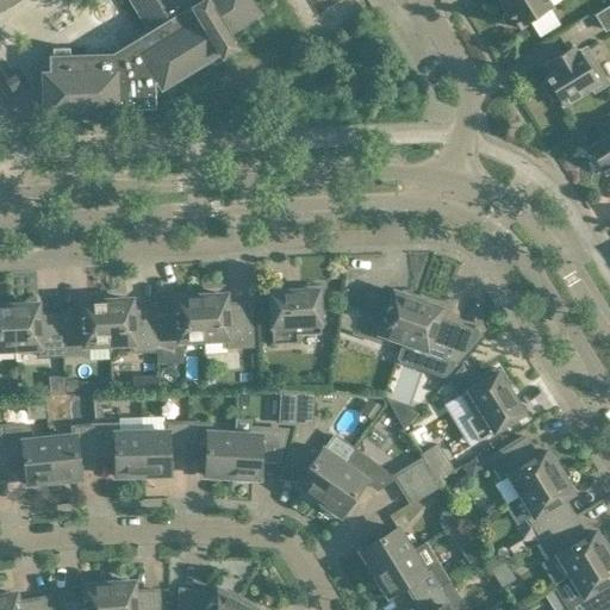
[(259,13),(249,0),(0,0),(0,8),(13,0),(132,0),(153,32),(116,55),(103,56),(103,57),(69,57),(69,48),(53,48),(53,74),(44,74),(45,113),(117,111),(117,109),(155,107),(155,82),(157,80),(162,86),(221,50),(223,54),(235,47),(226,32),(259,13)]
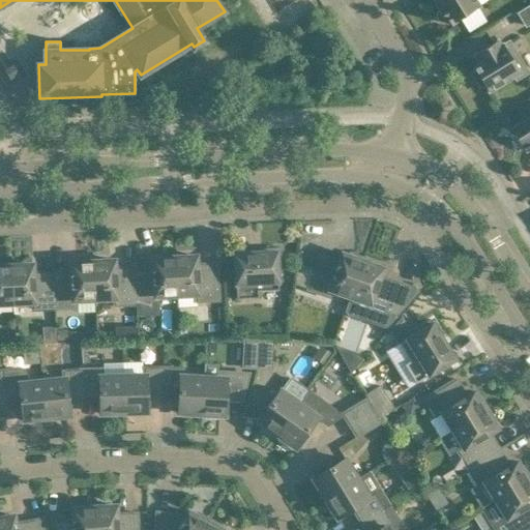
[(436,0),(439,5),(437,6),(439,9),(437,10),(436,12),(436,15),(436,18),(437,19),(439,21),(441,22),(444,22),(446,21),(447,20),(450,24),(453,22),(478,6),(474,0),(436,0)]
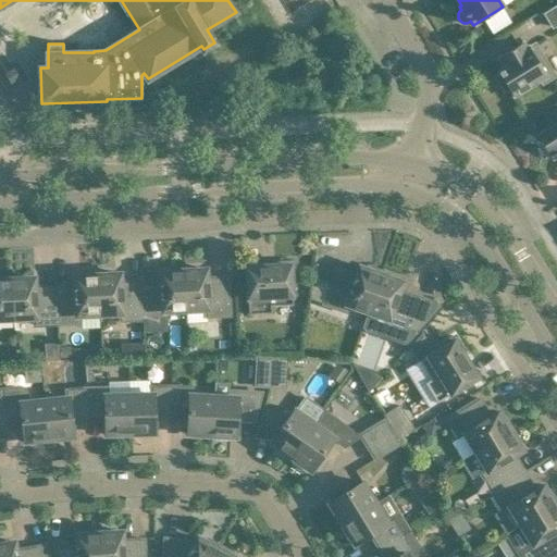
[(556,23),(556,5),(545,13),(553,26),(556,23)]
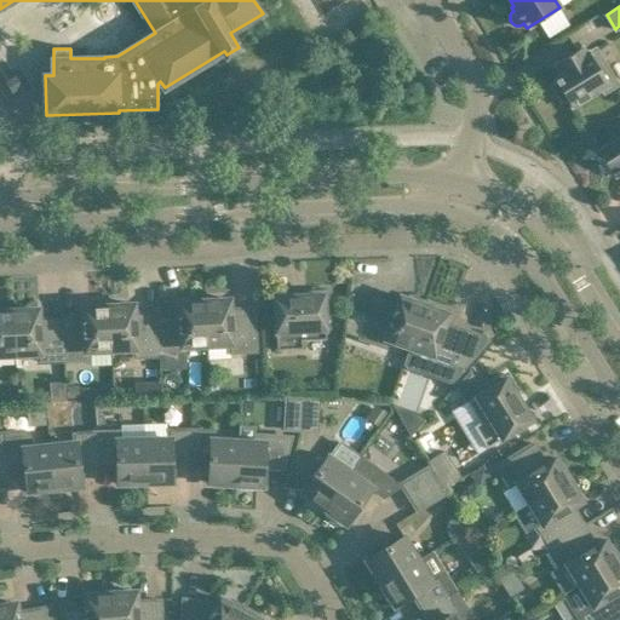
[(581,47),(577,50),(556,63),(563,74),(555,79),(557,82),(552,85),(562,101),(567,98),(572,105),(586,97),(591,93),(592,93),(601,87),(604,92),(618,84),(596,49),(585,55),(581,47)]
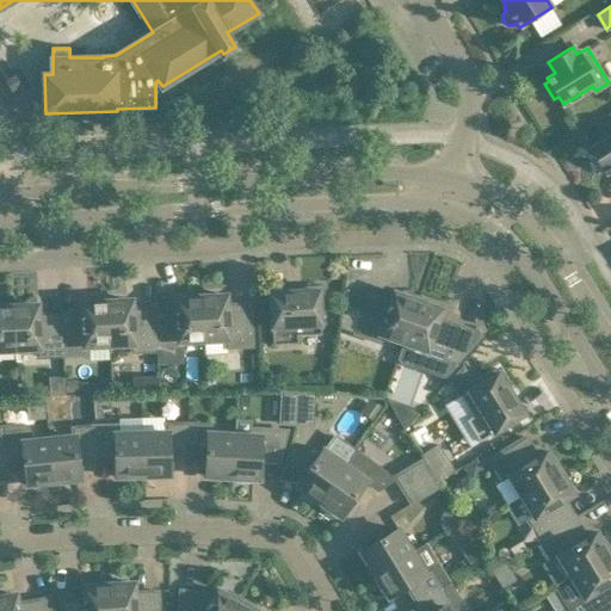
[(610,135),(610,136),(591,148),(593,154),(592,160),(598,168),(604,170),(605,173),(610,170),(610,135)]
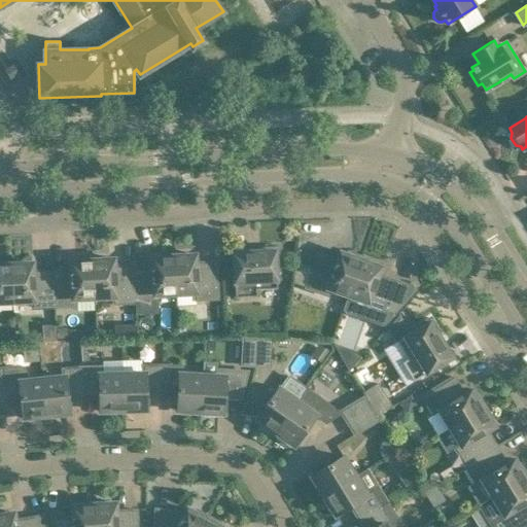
[(261,250),(252,251),(233,252),(235,281),(236,296),(257,295),(256,289),(277,288),(276,264),(278,264),(277,247),(261,248),(261,250)]
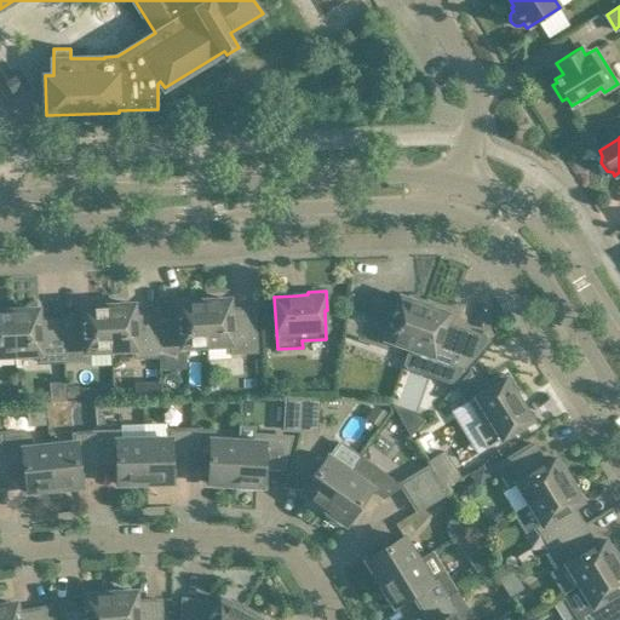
[(409,346),(425,302),(411,297),(411,299),(400,296),(396,305),(374,298),(361,338),(385,346),(388,339),(409,346)]
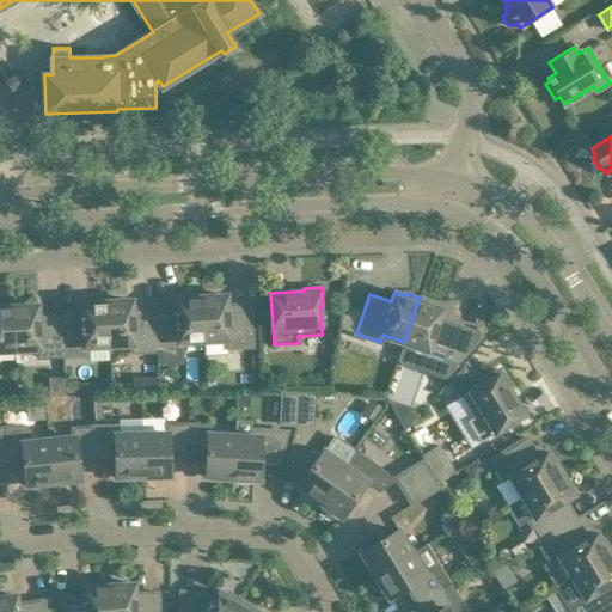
[(227,295),(216,295),(216,293),(202,294),(204,341),(227,340),(227,347),(252,346),(250,304),(227,305),(227,295)]
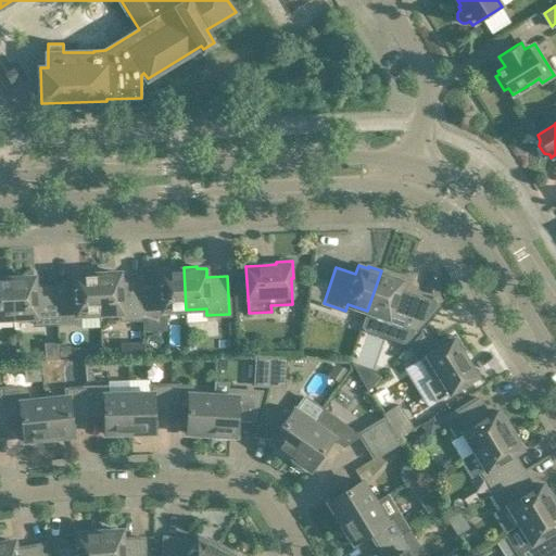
[(167,323),(166,311),(186,310),(184,267),(169,267),(169,269),(160,270),(161,279),(141,280),(143,318),(143,331),(167,330),(167,323)]
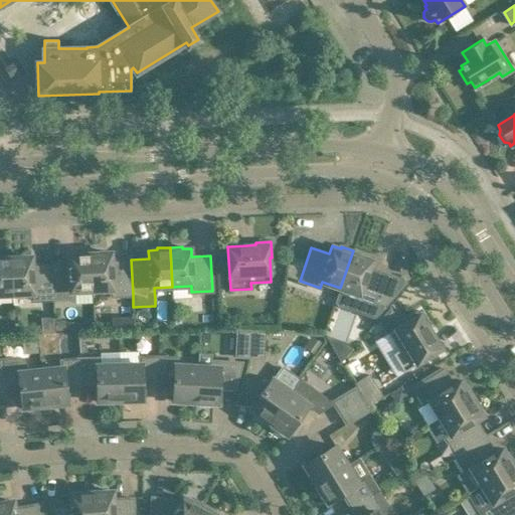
[(133,295),(131,260),(112,261),(112,252),(103,252),(103,250),(91,251),(93,291),(112,290),(112,296),(133,295)]
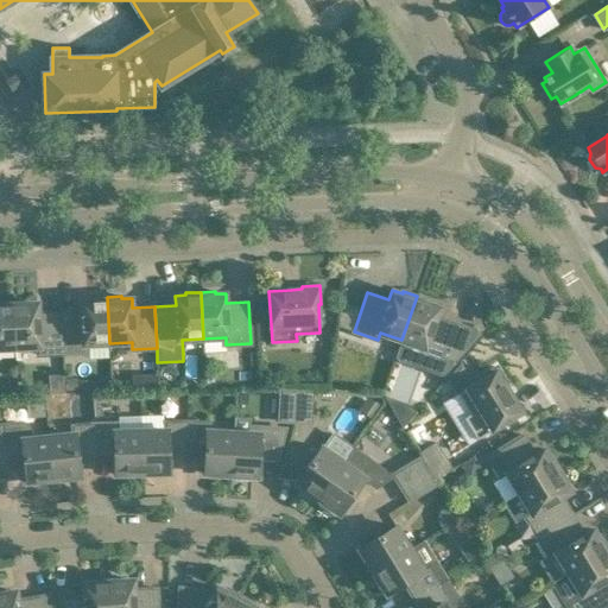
[(455,360),(479,334),(473,329),(436,317),(439,306),(430,304),(431,301),(417,296),(401,340),(403,340),(396,359),(413,365),(424,354),(442,360),(443,355),(455,360)]
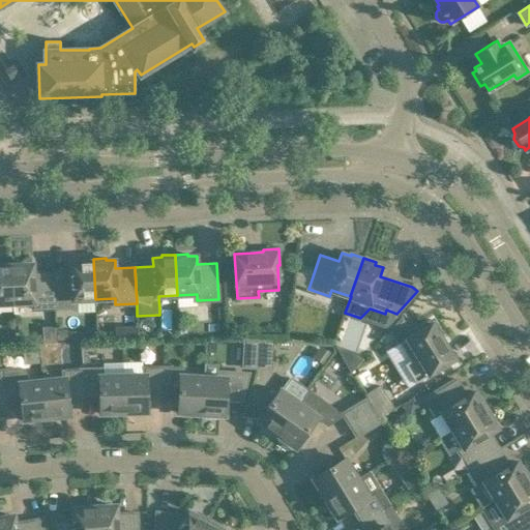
[(95,299),(93,259),(80,259),(80,262),(70,262),(71,270),(53,271),(54,307),(76,306),(76,300),(95,299)]
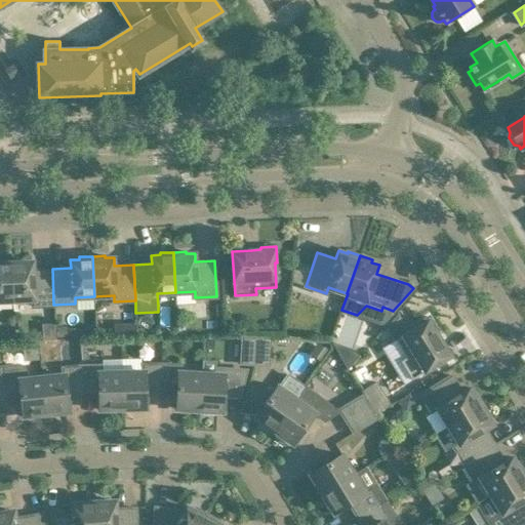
[(53,305),(52,269),(33,270),(33,261),(24,261),(24,259),(10,260),(13,300),(33,299),(33,306),(53,305)]
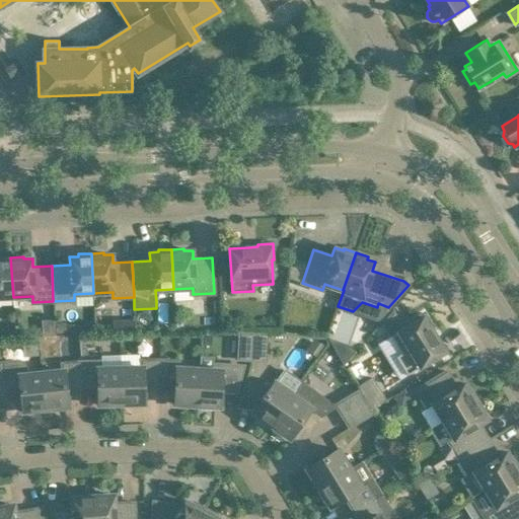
[(0,297),(13,297),(10,257),(0,257),(0,297)]
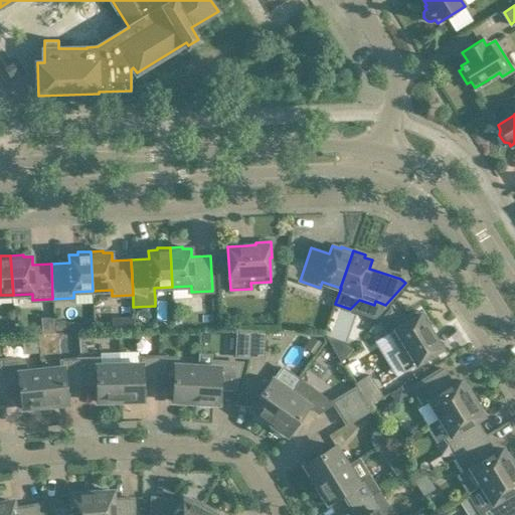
[(391,307),(379,321),(385,331),(400,321),(391,307)]
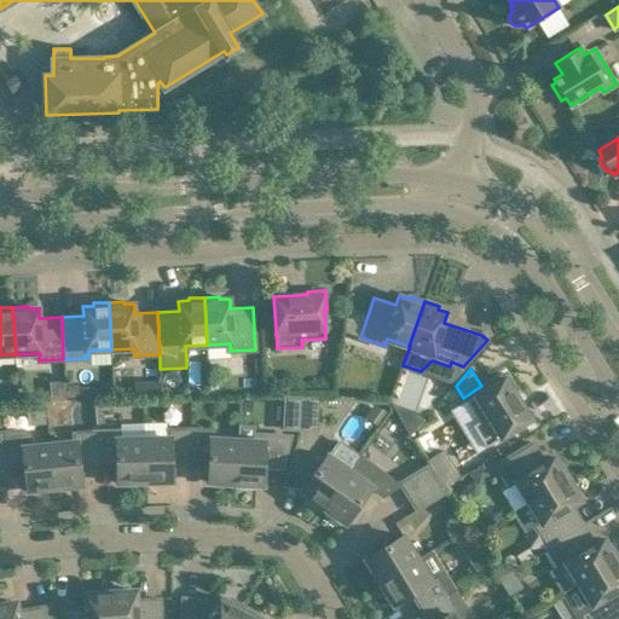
[(498,439),(531,420),(513,391),(515,389),(505,374),(490,383),(491,386),(467,400),(479,420),(472,423),(485,444),(497,437),(498,439)]
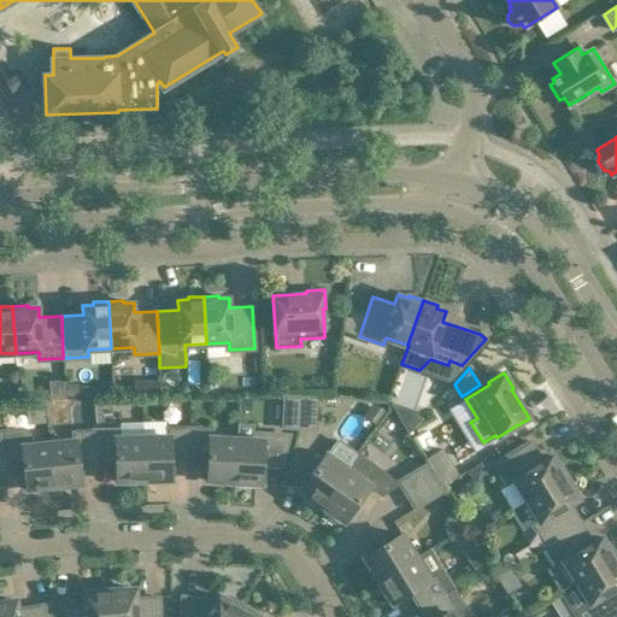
[(299,428),(301,397),(286,397),(283,427),(299,428)]
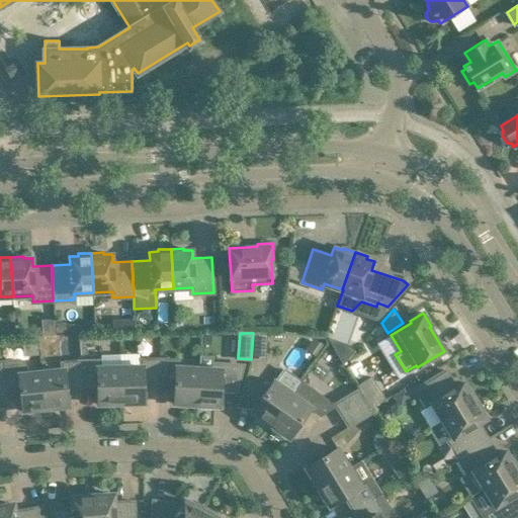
[(266,334),(253,333),(251,359),(264,359),(266,334)]
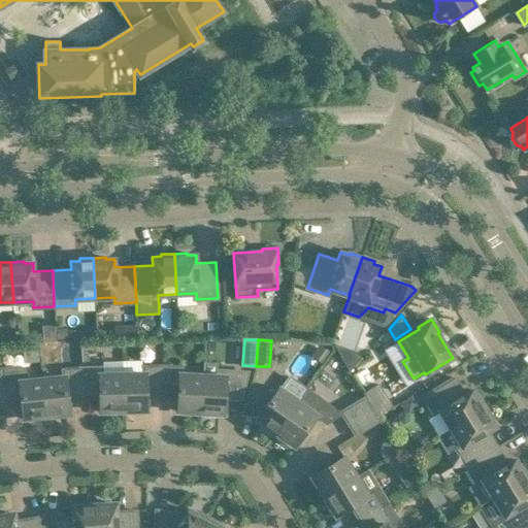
[(46,416),(42,378),(27,381),(28,370),(21,365),(0,367),(5,401),(22,400),(22,408),(20,408),(21,419),(46,416)]
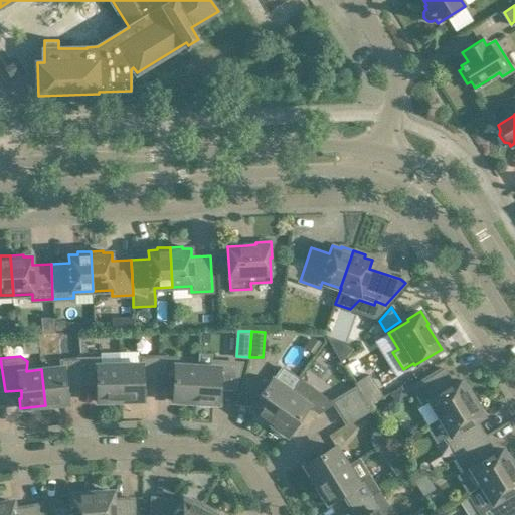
[(143,382),(159,381),(159,357),(141,357),(141,364),(120,364),(121,400),(145,400),(145,390),(143,390),(143,382)]
